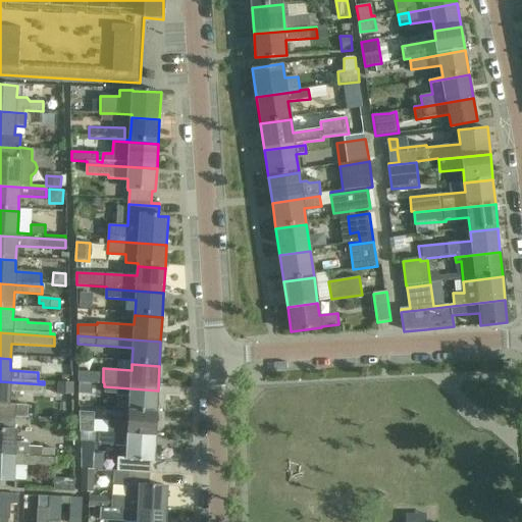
[(79,384),(93,385),(93,382),(100,382),(100,372),(79,371),(79,384)]
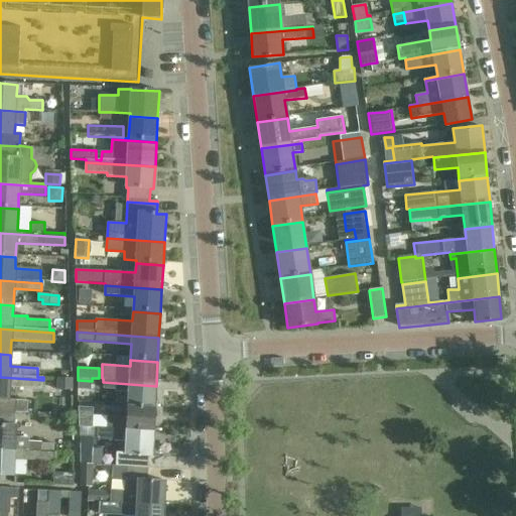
[(0,413),(14,414),(14,412),(28,413),(28,402),(8,400),(9,387),(42,389),(43,380),(0,377),(0,413)]
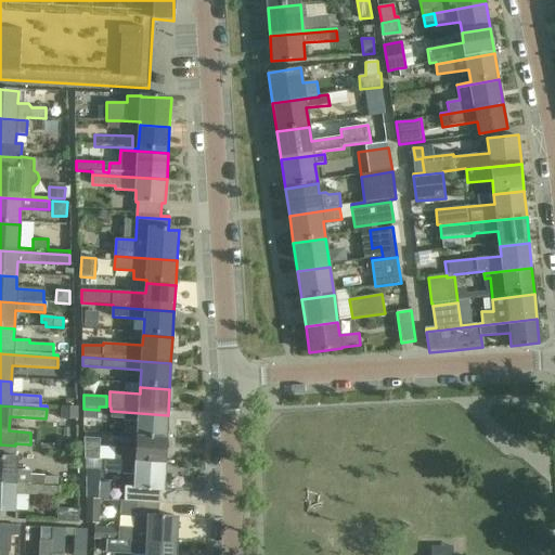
[(125,421),(138,422),(137,438),(166,440),(168,415),(111,411),(111,417),(125,418),(125,421)]
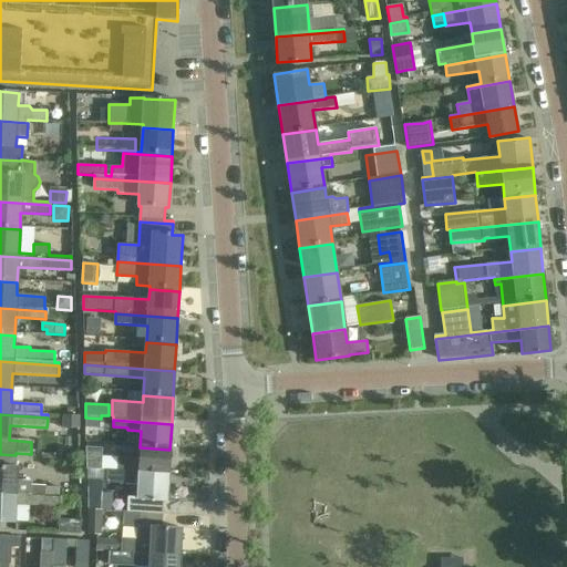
[(86,447),(88,472),(102,473),(102,470),(107,470),(107,473),(168,476),(169,450),(140,447),(140,460),(102,456),(103,449),(86,447)]
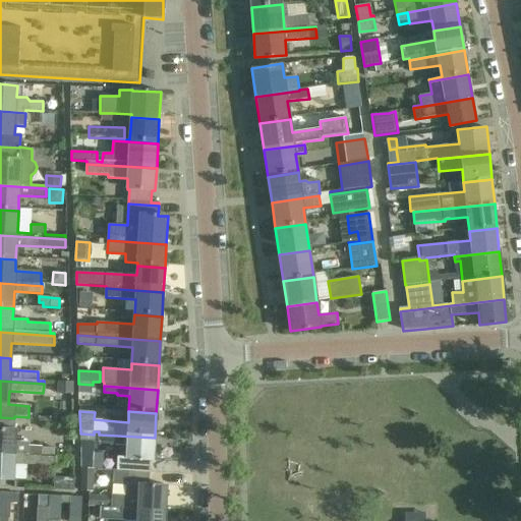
[(0,456),(74,460),(74,457),(55,455),(55,447),(30,446),(30,442),(16,442),(16,430),(13,429),(14,418),(0,417),(0,456)]
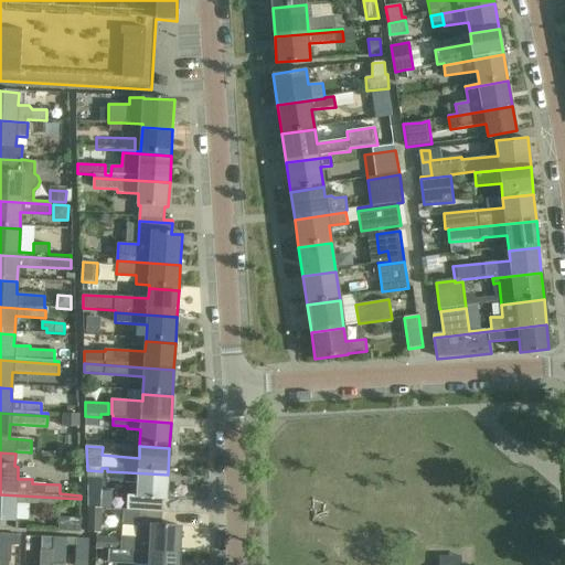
[(102,471),(87,470),(88,507),(100,508),(102,471)]
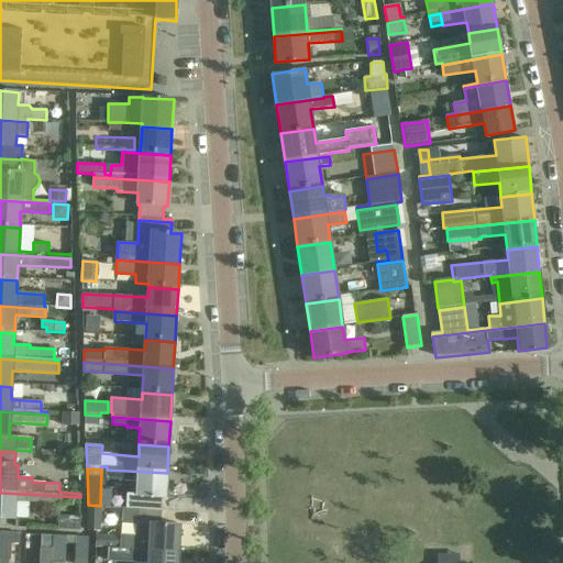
[(167,473),(107,470),(107,479),(136,482),(135,494),(128,493),(127,508),(162,509),(163,497),(165,498),(167,473)]
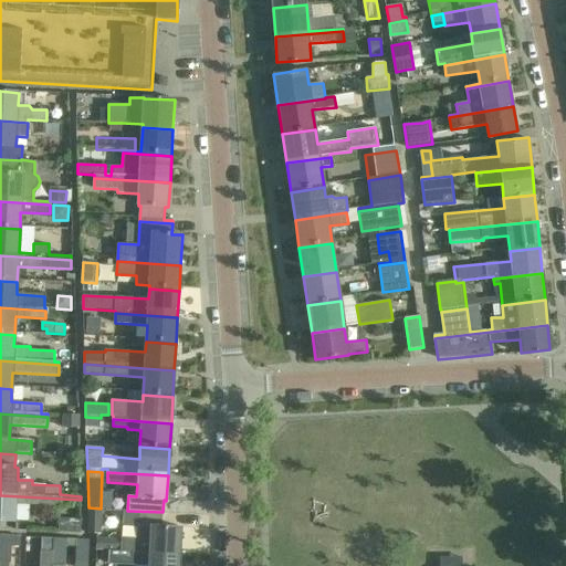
[(0,521),(16,522),(17,504),(81,507),(81,500),(0,495),(0,521)]
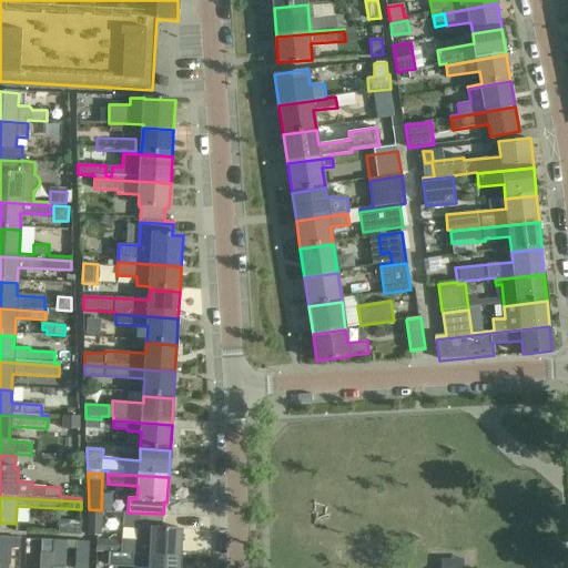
[(101,510),(89,509),(89,535),(101,536),(101,510)]
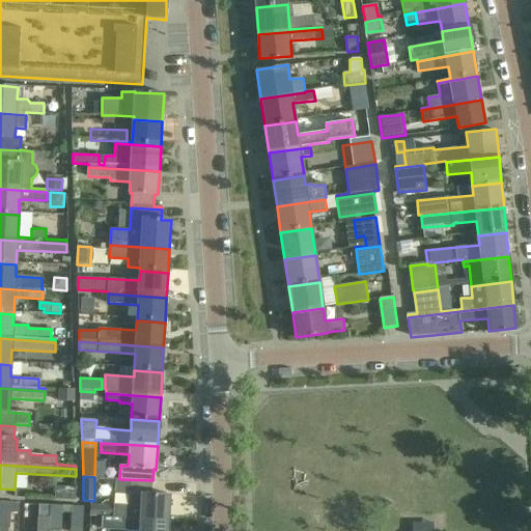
[(151,494),(152,480),(119,479),(115,478),(115,493),(129,494),(129,504),(114,503),(113,518),(102,516),(102,520),(168,524),(170,495),(151,494)]
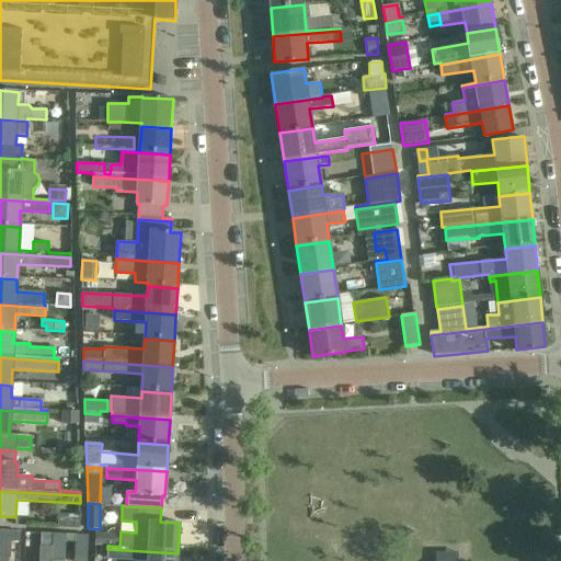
[(59,514),(58,527),(80,528),(81,515),(59,514)]
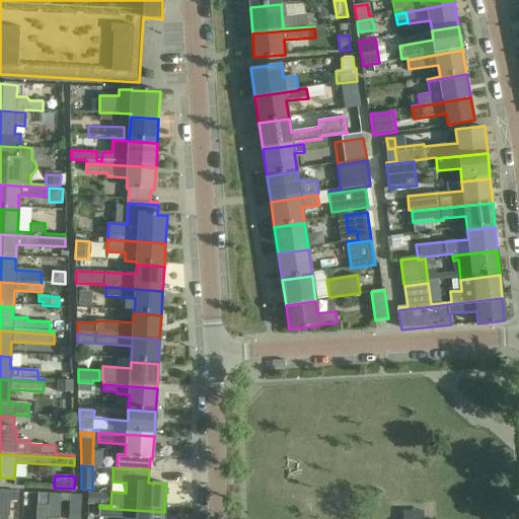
[(0,518),(8,518),(10,501),(18,502),(19,493),(2,492),(0,518)]
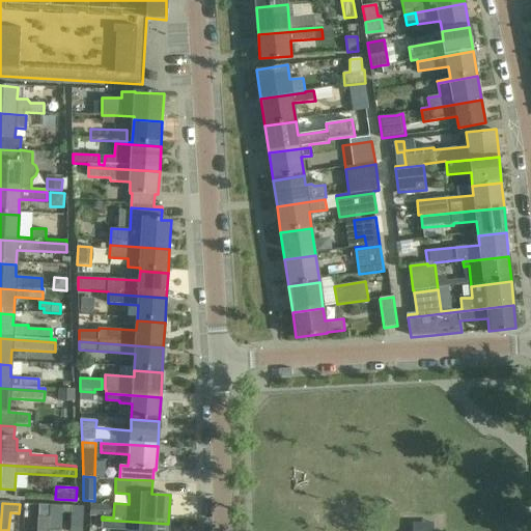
[(39,504),(38,519),(51,519),(52,505),(39,504)]
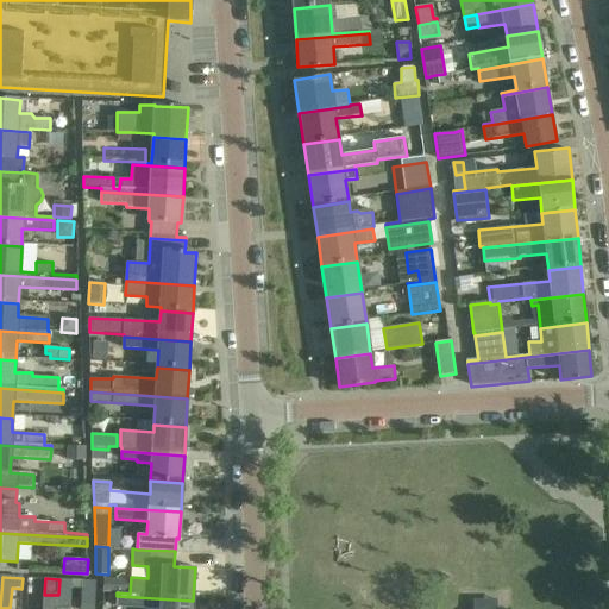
[(58,595),(57,608),(70,608),(71,588),(82,589),(80,608),(95,608),(96,582),(60,579),(58,595)]
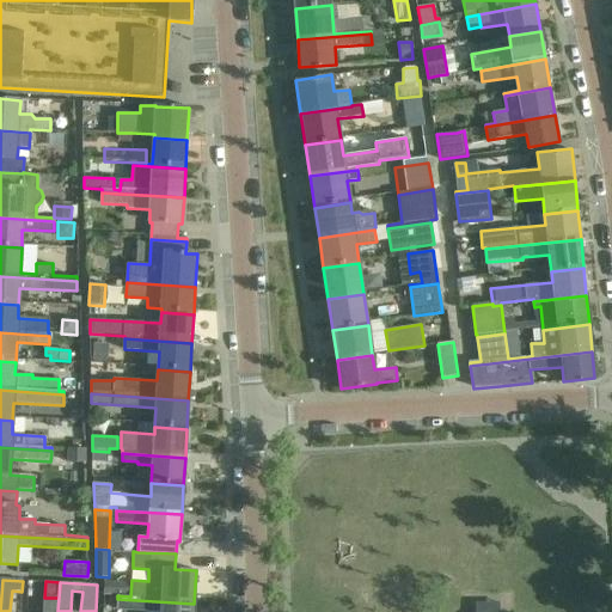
[(57,611),(59,598),(44,598),(43,611),(57,611)]
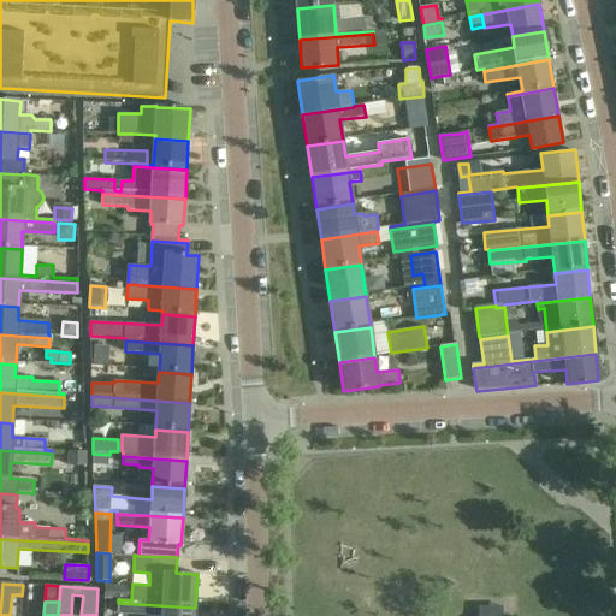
[(194,615),(195,608),(118,603),(118,612),(160,615),(194,615)]
